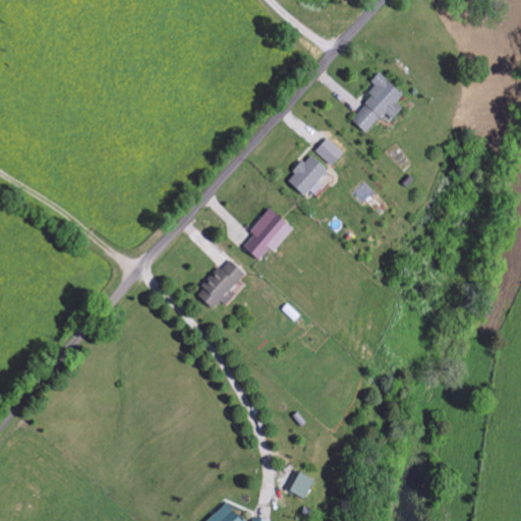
[(403,110),(397,104),(403,96),(381,74),(371,82),(380,90),(351,120),(366,134),(386,114),(393,121),(403,110)]
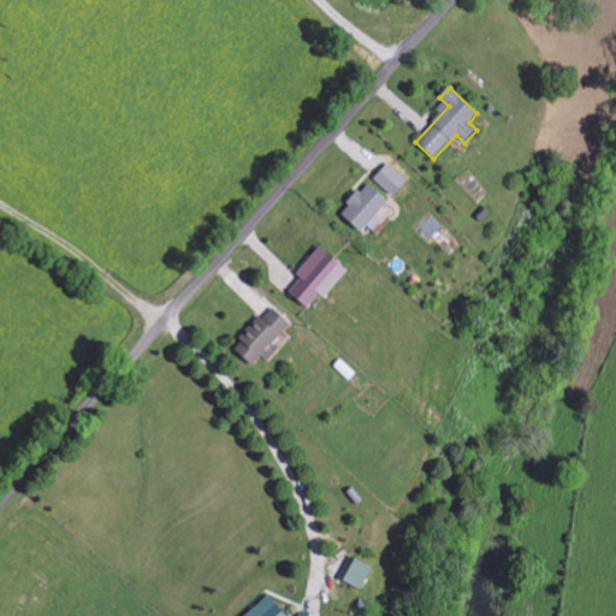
[(394,197),(408,182),(389,165),(374,179),(394,197)]
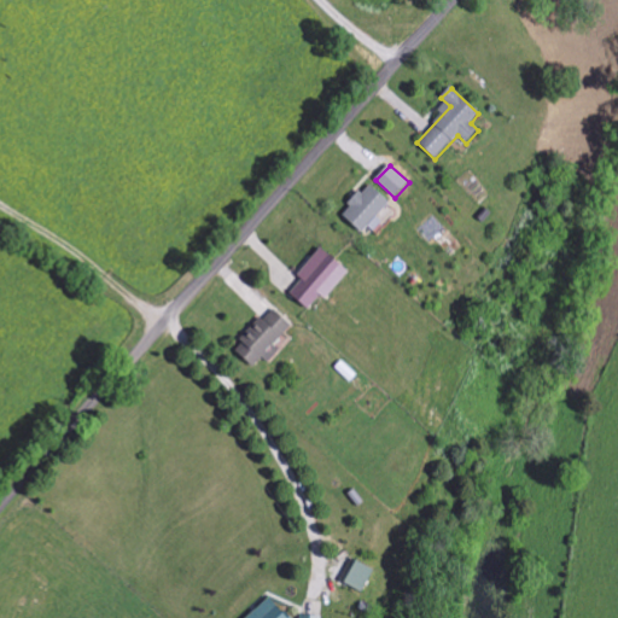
[(360,233),(390,204),(371,185),(342,214),(360,233)]
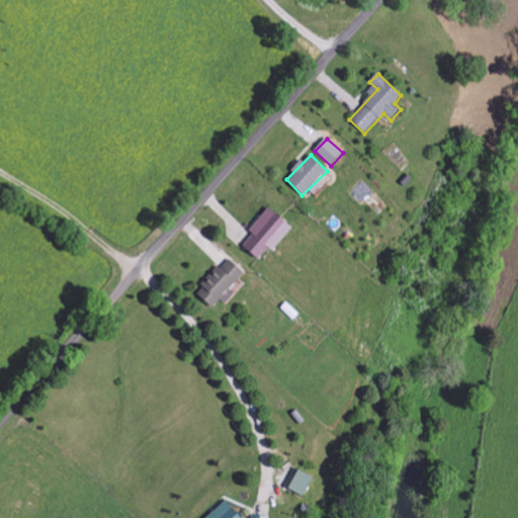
[(243,247),(258,260),(269,249),(272,252),(292,230),(269,209),(249,232),(253,236),(243,247)]
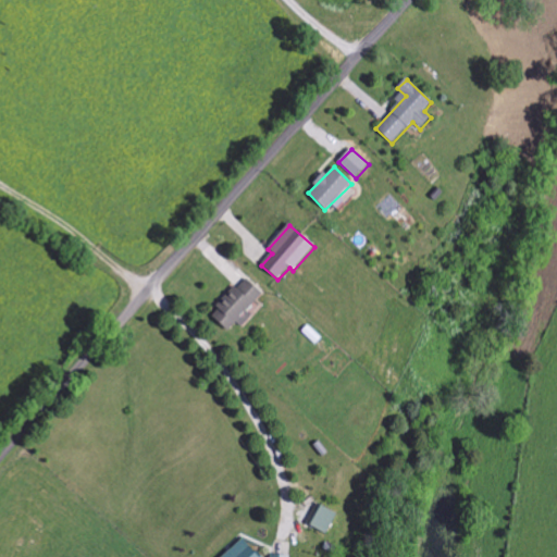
[(247,311),(263,295),(245,279),(211,316),(229,332),(237,323),(242,327),(252,317),(247,311)]
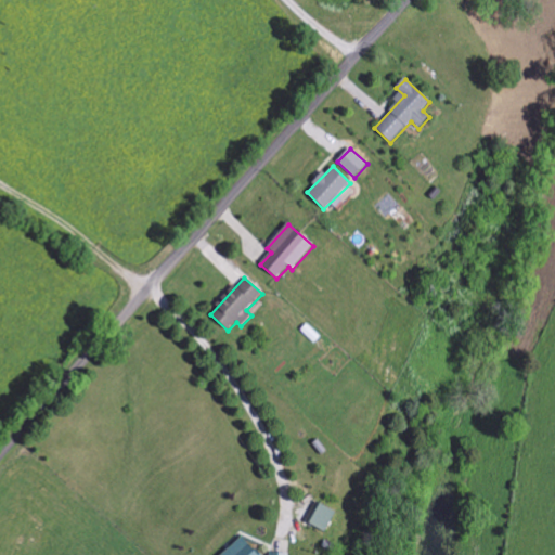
[(335,513),(314,504),(306,525),(326,533),(335,513)]
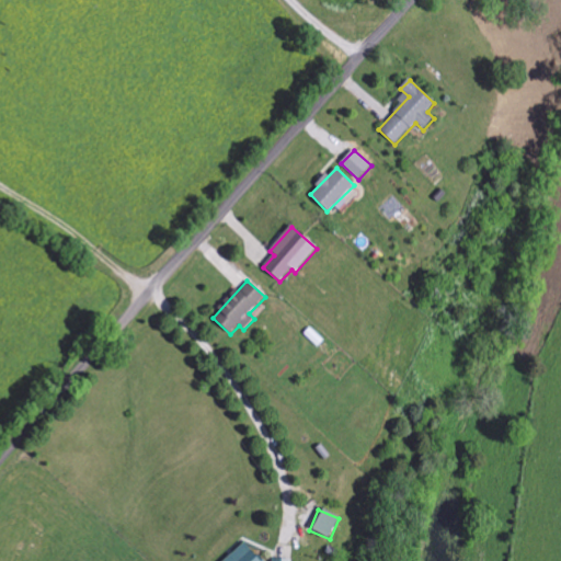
[(259,560),(243,545),(225,560),(259,560)]
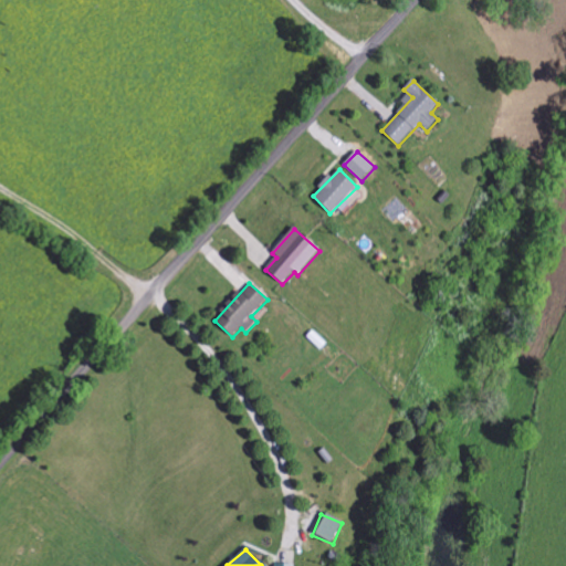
All buildings are outlined.
